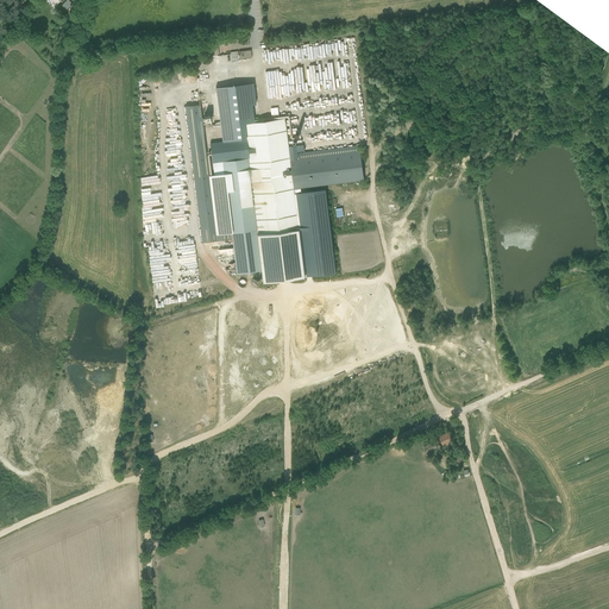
[(238,60),(250,57),(249,50),(237,51),(238,60)]
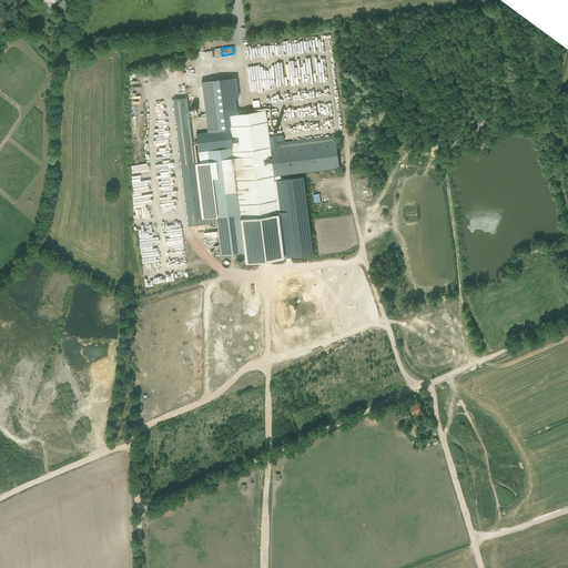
[(168,79),(168,69),(156,70),(156,79),(168,79)]
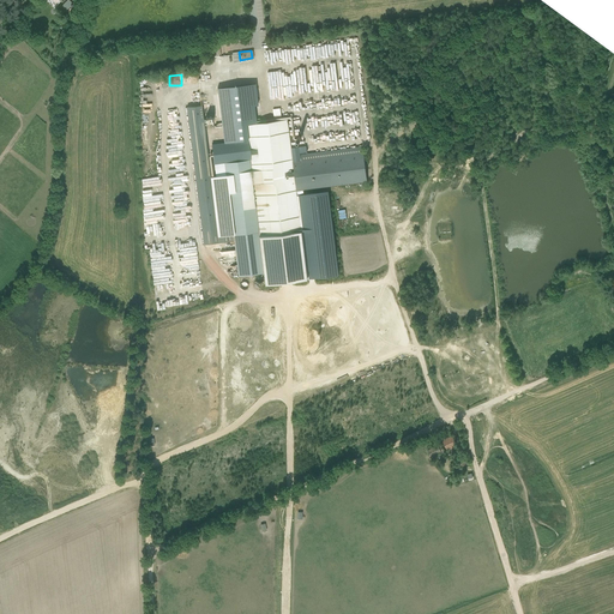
[(188,107),(205,246),(217,245),(216,241),(234,239),(239,277),(263,275),(264,288),(342,280),(331,192),(300,196),(300,190),(371,182),(367,146),(299,154),(294,116),(206,127),(204,106),(188,107)]
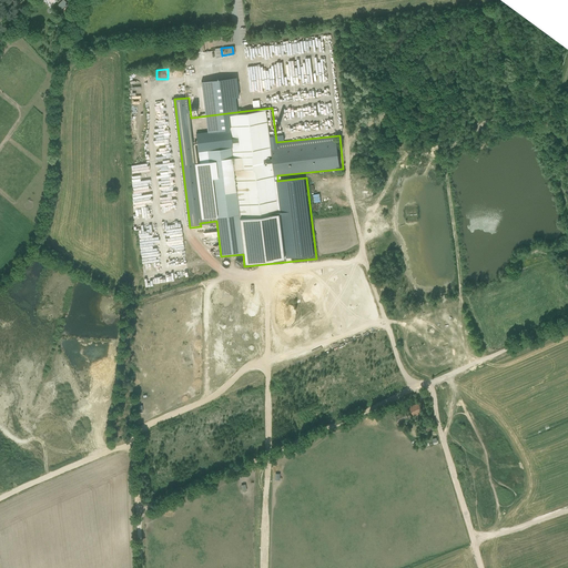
[(314,103),(314,114),(326,114),(326,103),(314,103)]
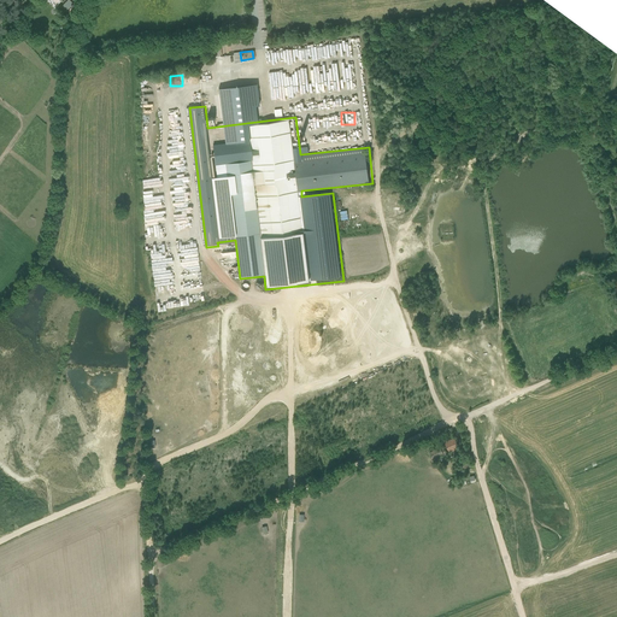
[(171,116),(163,117),(166,142),(165,142),(166,146),(164,146),(165,154),(163,156),(163,157),(175,154),(175,150),(181,148),(181,144),(178,130),(178,131),(176,118),(171,119),(171,116)]
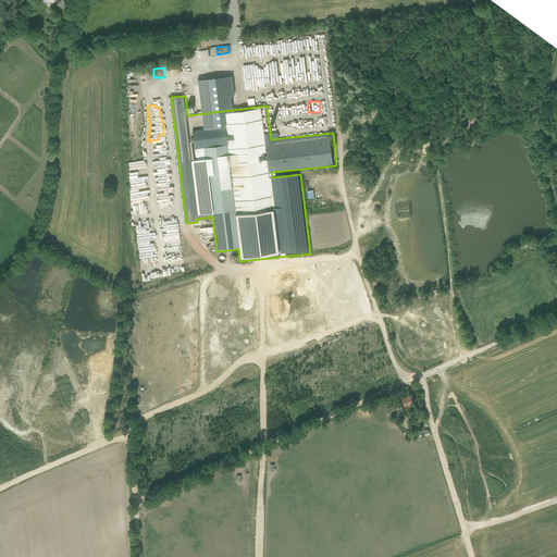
[(160,171),(163,175),(150,177),(150,181),(157,180),(158,182),(153,183),(153,185),(164,183),(163,180),(169,175),(169,173),(163,173),(163,169),(169,168),(168,164),(159,166),(162,164),(163,164),(166,163),(164,149),(157,150),(148,157),(148,159),(149,164),(155,164),(156,166),(155,166),(155,172),(160,171)]
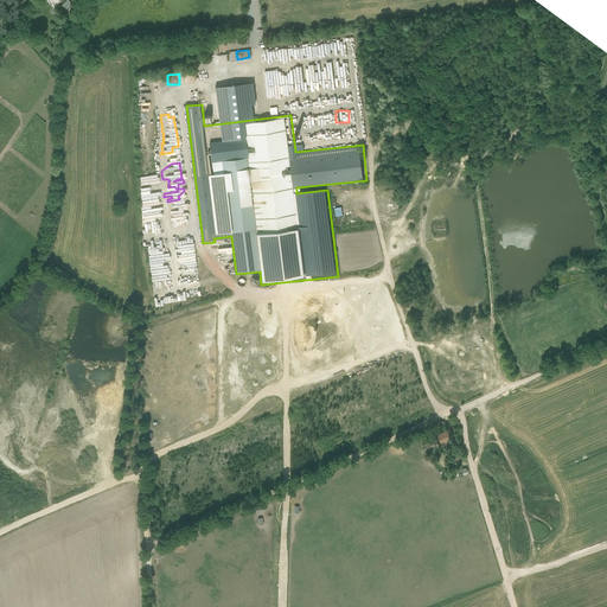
[(149,173),(136,176),(138,183),(140,183),(141,190),(141,187),(145,186),(144,180),(149,179),(149,173)]
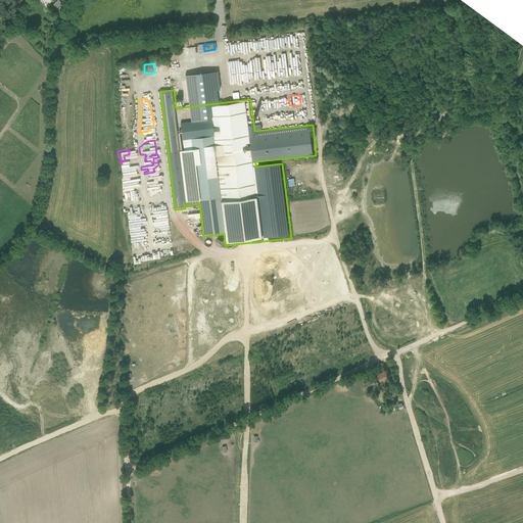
[(385,371),(378,375),(383,384),(390,381),(385,371)]
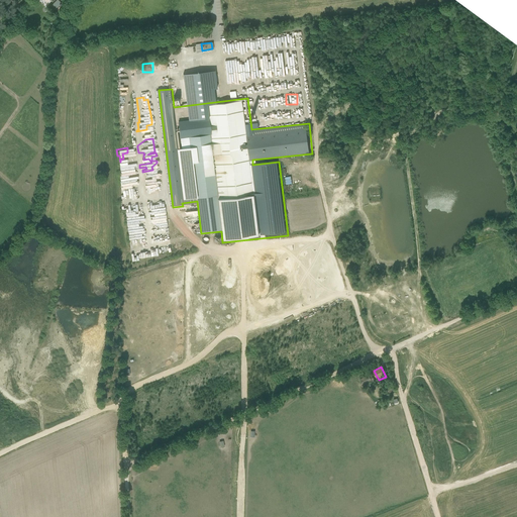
[(360,381),(364,387),(375,381),(372,375),(360,381)]
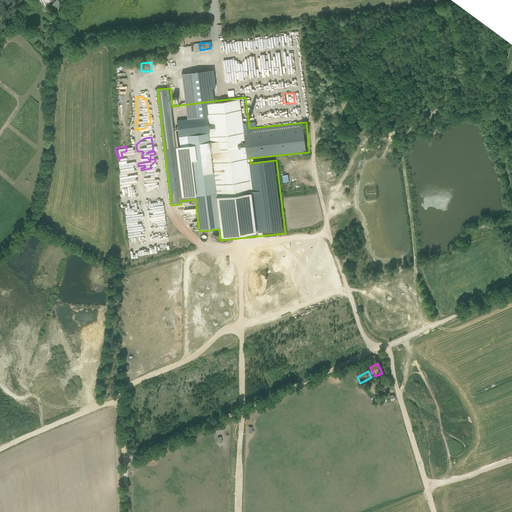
[(388,380),(381,382),(383,389),(390,386),(388,380)]
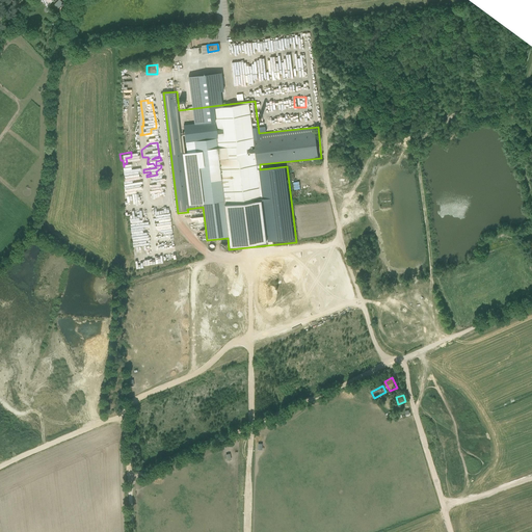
[(394,414),(395,419),(409,415),(408,409),(394,414)]
